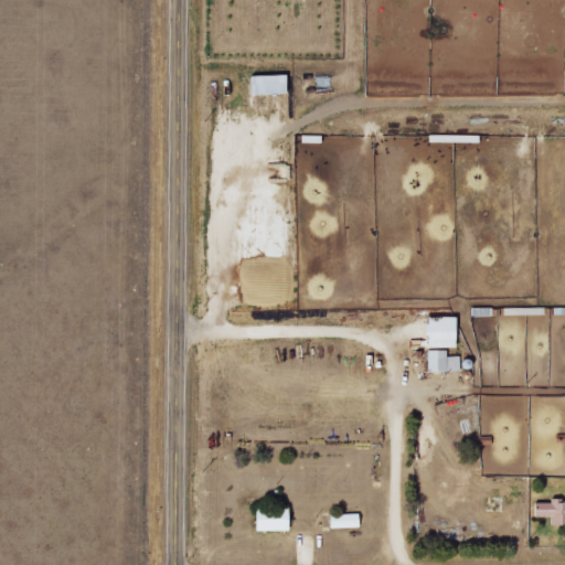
[(247,75),(247,93),(287,92),(287,75),(247,75)]
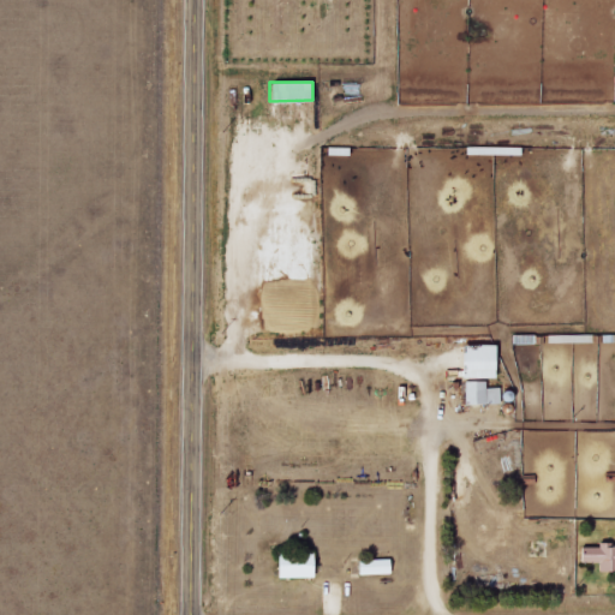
[(493,345),(460,345),(461,378),(494,378),(493,345)]
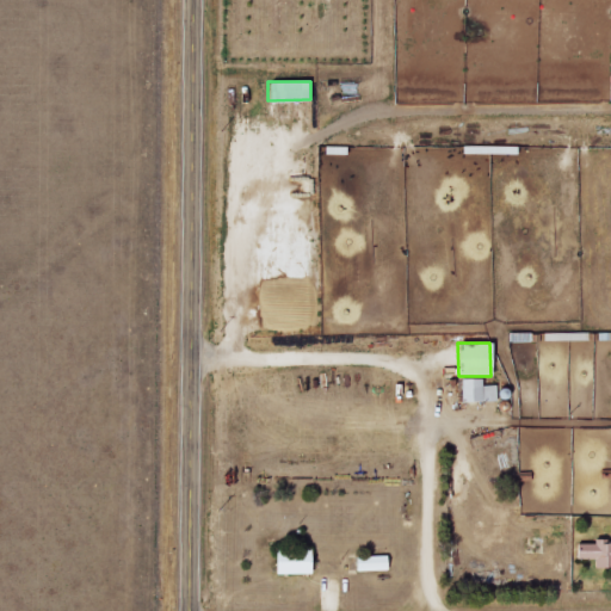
[(495,401),(495,386),(481,386),(481,378),(461,378),(461,401),(495,401)]
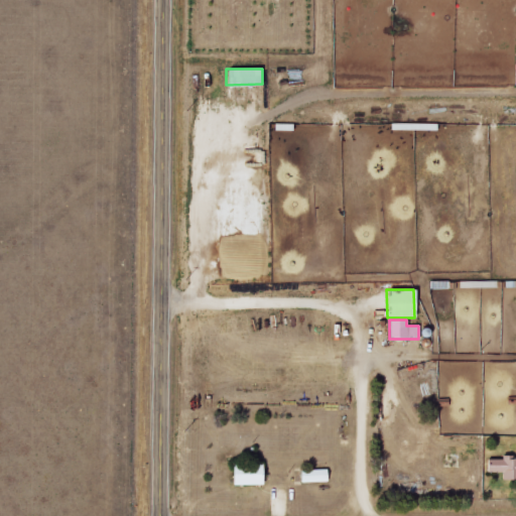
[(502,479),(515,479),(515,459),(508,459),(487,458),(486,473),(502,473),(502,479)]
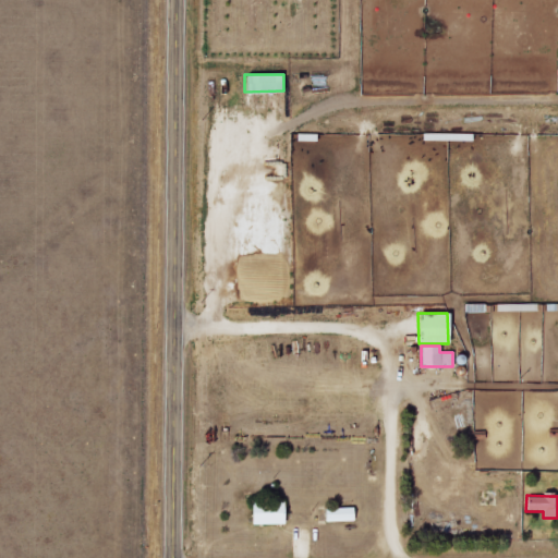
[(282,524),(283,502),(250,501),(250,523),(282,524)]
